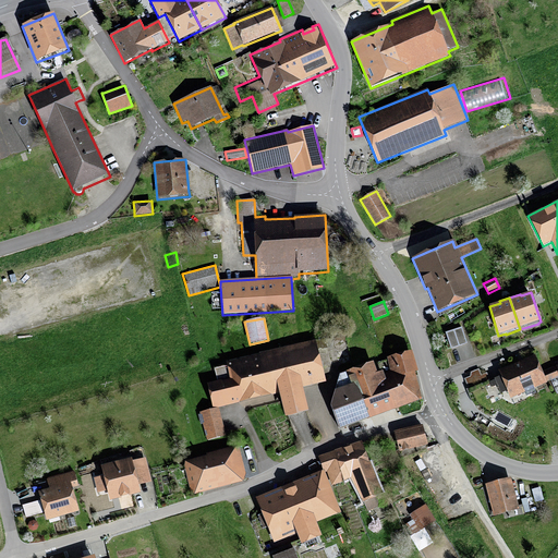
[(459,347),(466,343),(461,328),(453,330),(459,347)]
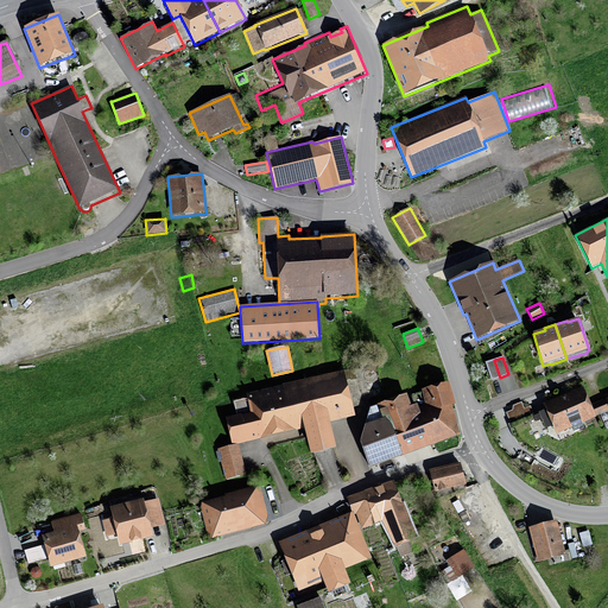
[(486,363),(492,380),(500,378),(494,360),(486,363)]
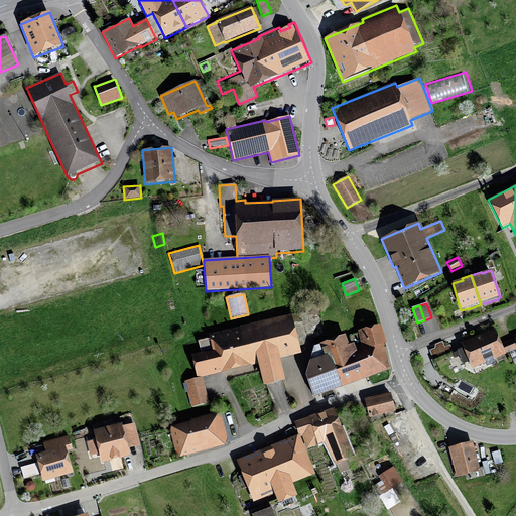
[(285,382),(280,359),(301,354),(294,327),(292,314),(240,327),(240,328),(209,335),(211,341),(213,352),(205,354),(205,352),(201,353),(191,355),(197,379),(203,377),(258,364),(263,387),(285,382)]
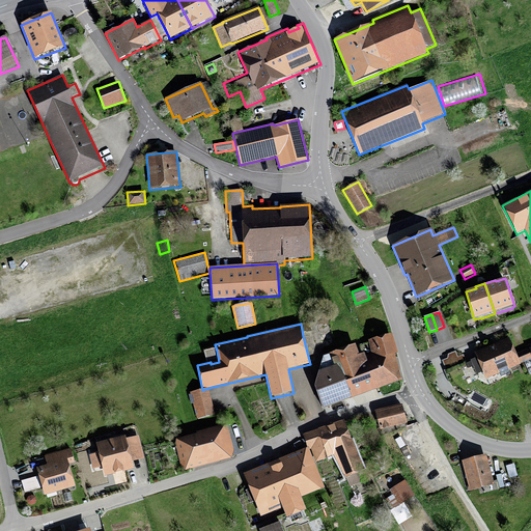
[(359,356),(356,345),(325,356),(323,357),(314,387),(323,411),(353,399),(352,398),(401,382),(395,355),(397,355),(392,335),(368,341),(370,353),(365,356),(364,354),(359,356)]
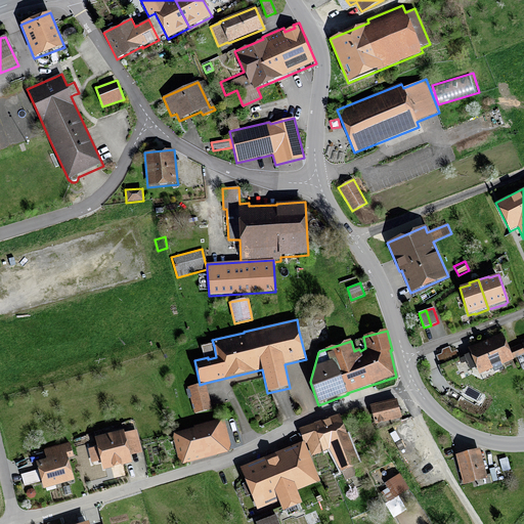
[(514,360),(503,334),(468,349),(470,354),(465,356),(465,357),(460,359),(462,364),(467,362),(468,363),(461,366),(464,374),(470,370),(476,367),(479,375),(492,369),(494,372),(503,368),(501,365),(514,360)]
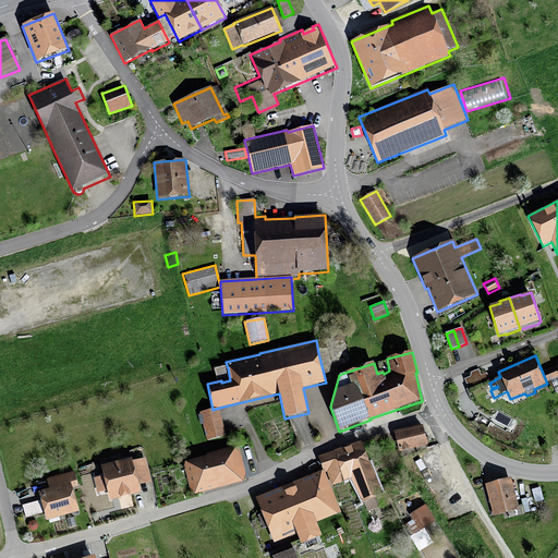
[(557,364),(544,371),(548,381),(550,380),(556,395),(557,393),(557,364)]
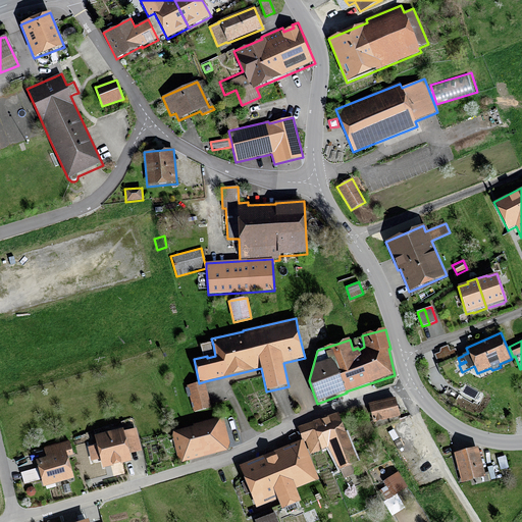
[(437,363),(458,355),(455,349),(451,351),(448,345),(439,349),(439,352),(434,355),(437,363)]
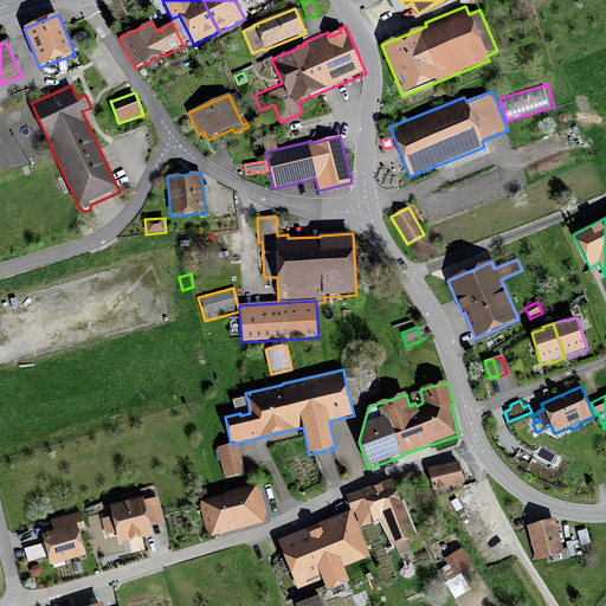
[(231,445),(217,447),(217,450),(214,451),(217,462),(220,462),(224,478),(245,474),(244,470),(238,443),(231,445)]
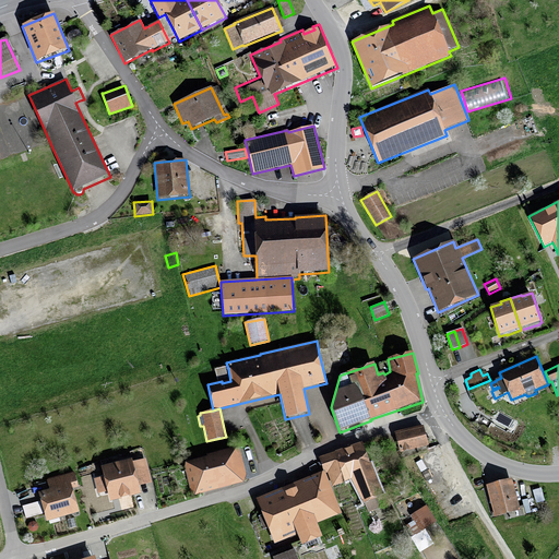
[(400,453),(428,445),(424,426),(394,433),(400,453)]
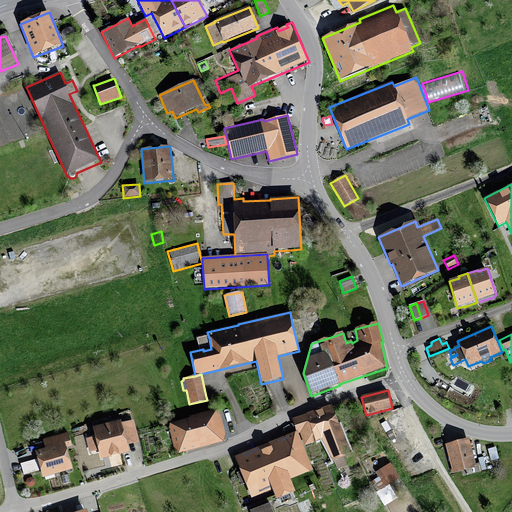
[(337,469),(353,463),(334,405),(307,415),(316,442),(322,440),(337,469)]
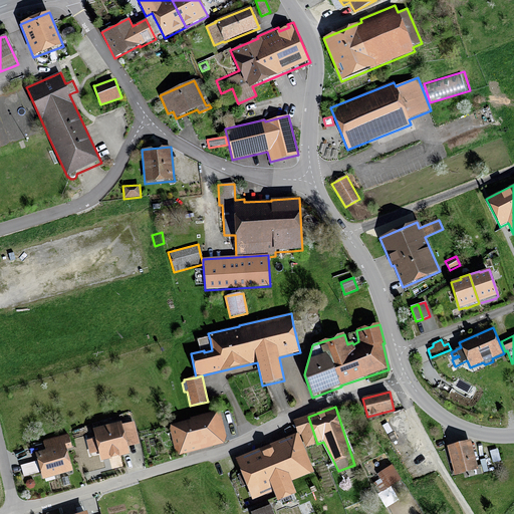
[(185,454),(227,444),(222,422),(219,411),(211,413),(211,411),(202,414),(202,415),(190,418),(190,420),(168,426),(176,457),(185,454)]
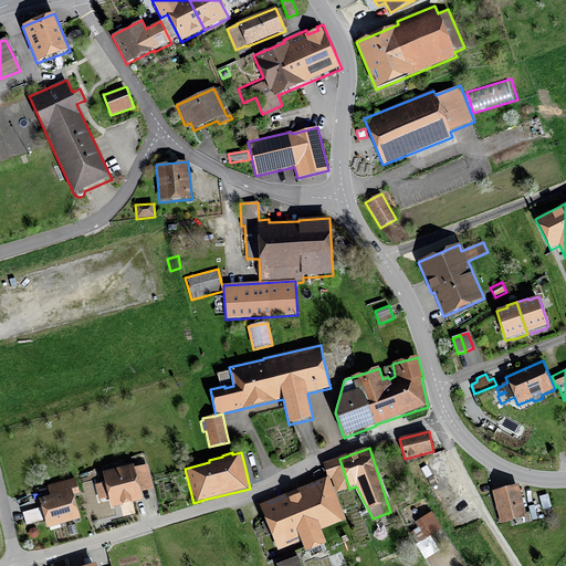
[(336,493),(349,489),(339,459),(323,463),(327,477),(329,477),(336,493)]
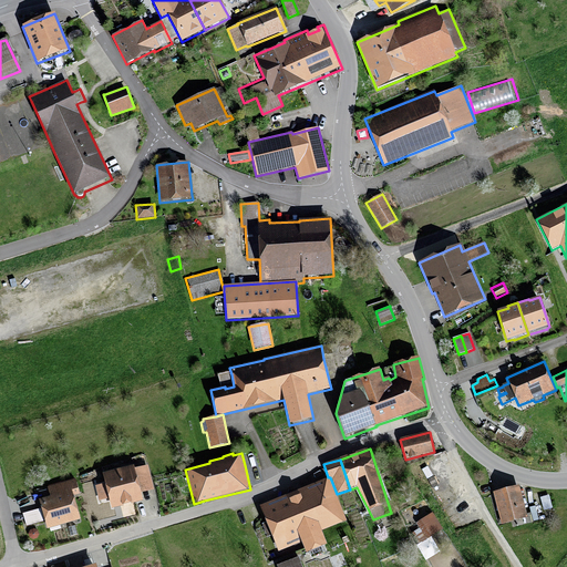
[(111,509),(143,502),(141,493),(154,490),(151,477),(148,465),(134,468),(134,466),(102,474),(104,484),(95,486),(99,502),(109,500),(111,509)]
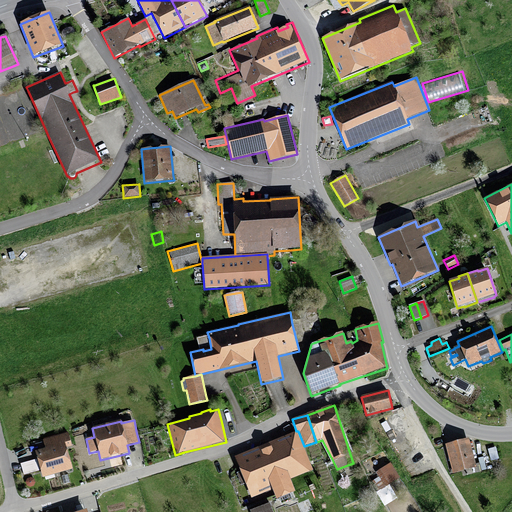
[(313,471),(297,432),(234,458),(240,472),(236,473),(237,476),(231,479),(240,501),(250,497),(251,499),(256,497),(258,500),(273,494),(276,501),(281,498),(283,502),(294,498),(292,494),(295,493),(290,480),(313,471)]
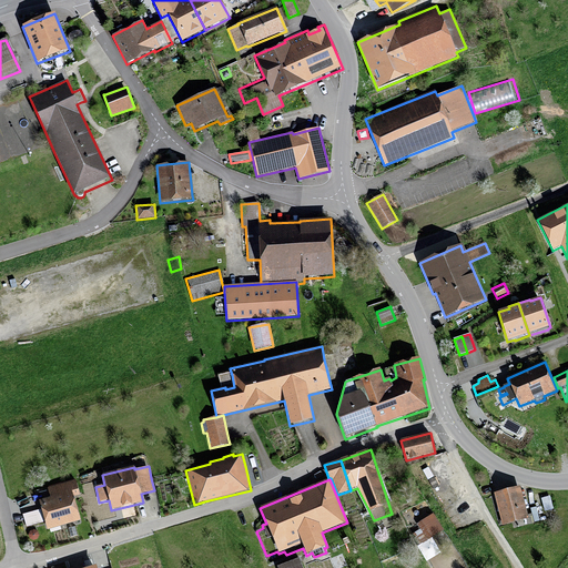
[(50,498),(39,500),(41,509),(22,515),(27,527),(44,521),(47,530),(50,529),(51,534),(61,531),(60,527),(80,521),(73,497),(80,495),(75,480),(49,487),(47,488),(50,498)]
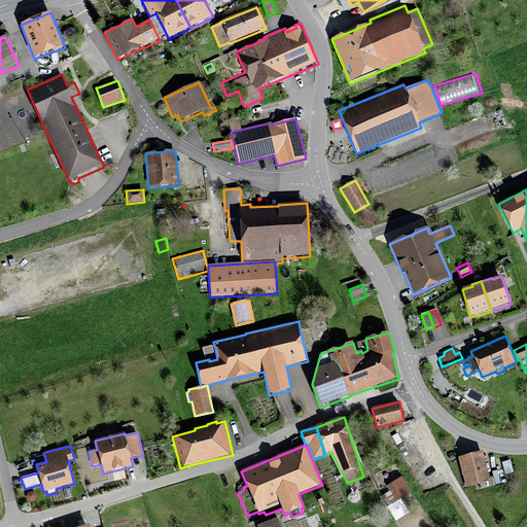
[(488,472),(483,452),(458,458),(464,482),(463,482),(464,486),(465,486),(466,488),(476,486),(477,490),(496,485),(495,485),(500,483),(497,470),(488,472)]
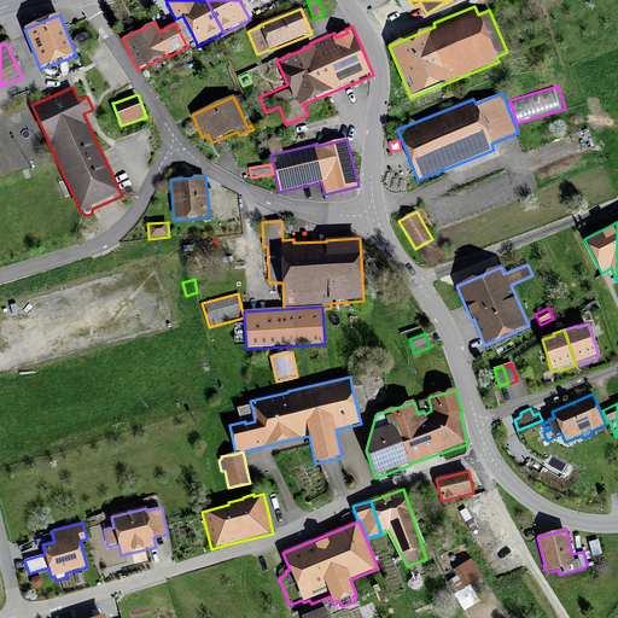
[(592,557),(602,554),(599,540),(588,542),(592,557)]
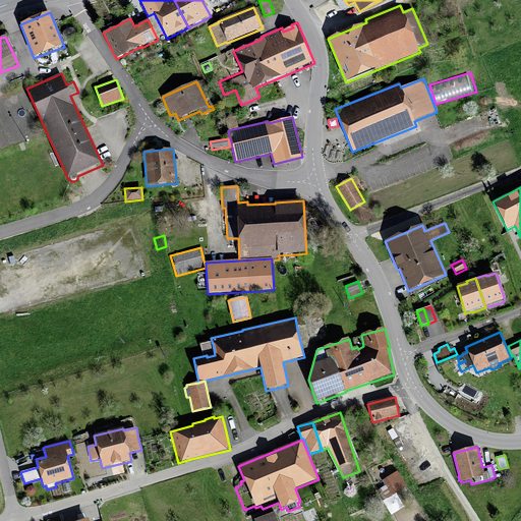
[(377,490),(391,515),(404,507),(396,494),(407,487),(398,472),(382,481),(385,486),(377,490)]
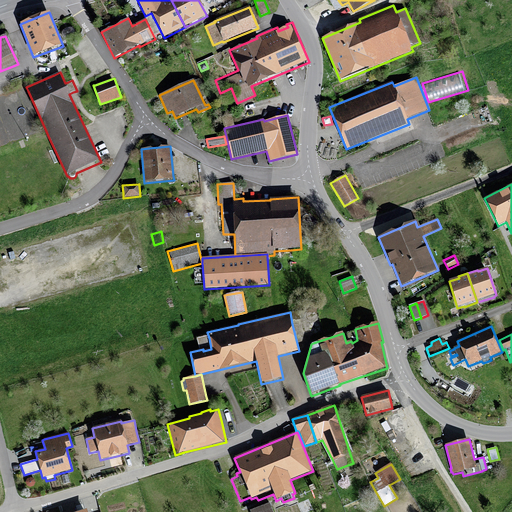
[(63,484),(70,482),(68,475),(61,476),(63,484)]
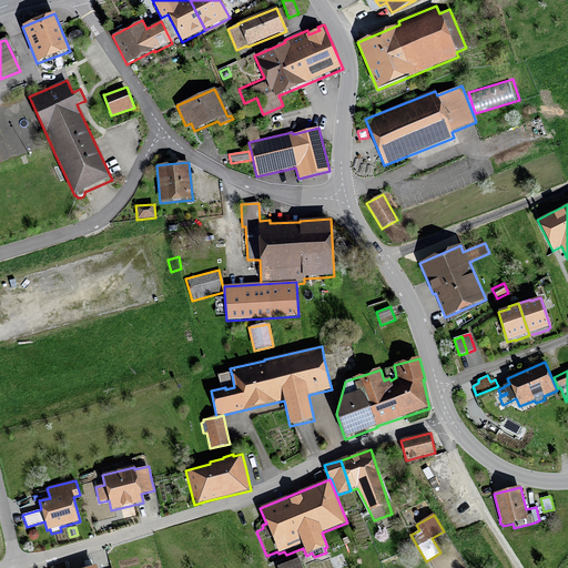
[(38,538),(39,536),(38,533),(36,530),(32,530),(29,531),(28,535),(29,538),(31,540),(34,540),(38,538)]
